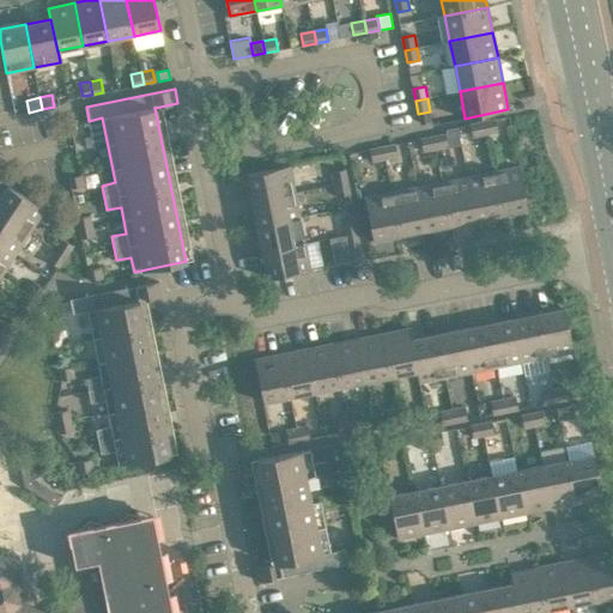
[(430,111),(418,114),(420,125),(432,122),(430,111)]
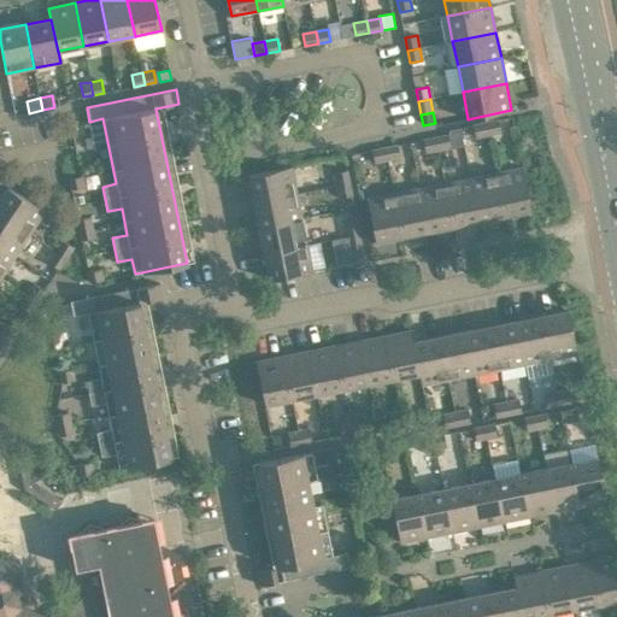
[(501,133),(499,121),(486,123),(488,135),(501,133)]
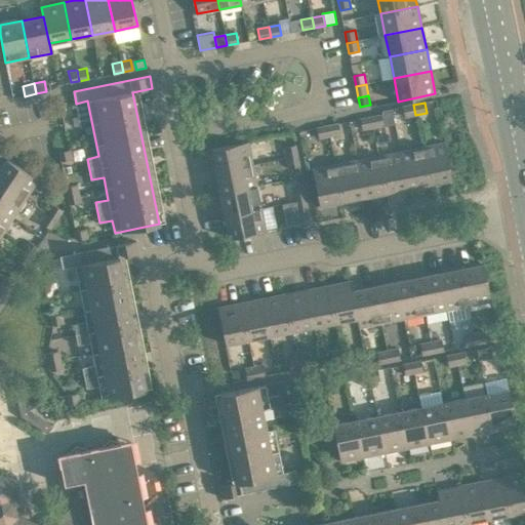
[(403,107),(405,117),(415,115),(413,105),(403,107)]
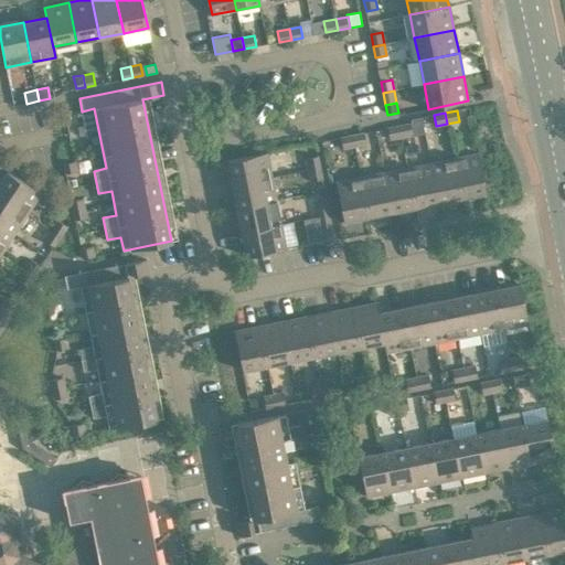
[(412,119),(411,124),(413,135),(425,132),(423,121),(422,117),(412,119)]
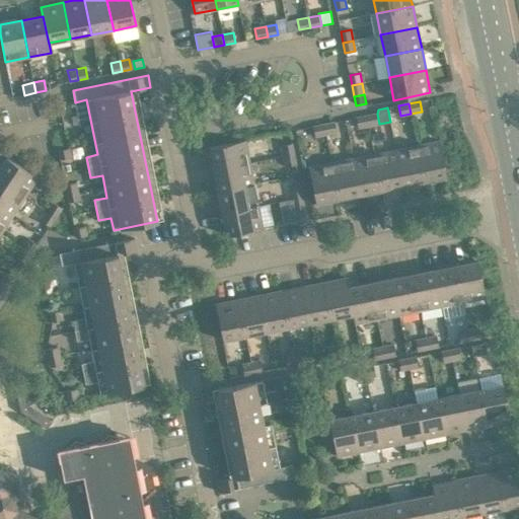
[(377,114),(367,116),(369,126),(379,124),(377,114)]
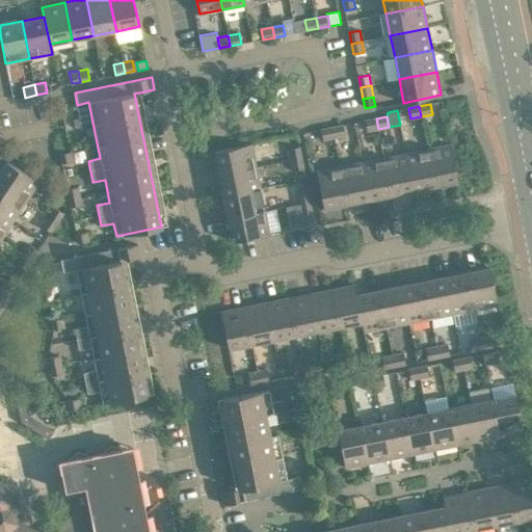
[(365,121),(367,131),(378,129),(376,118),(365,121)]
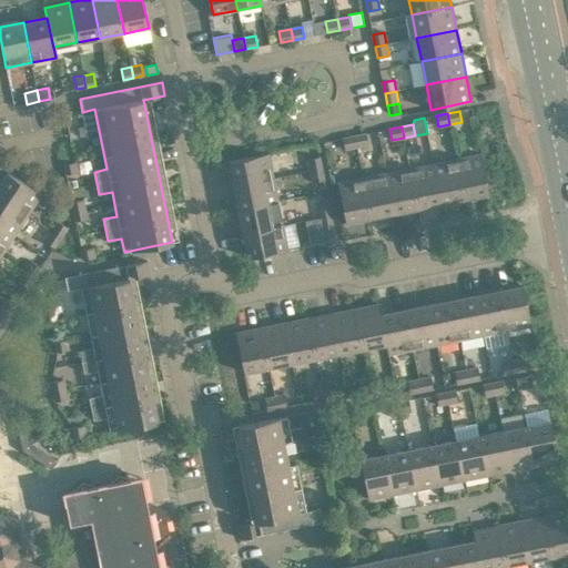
[(367,144),(365,133),(354,137),(356,146),(367,144)]
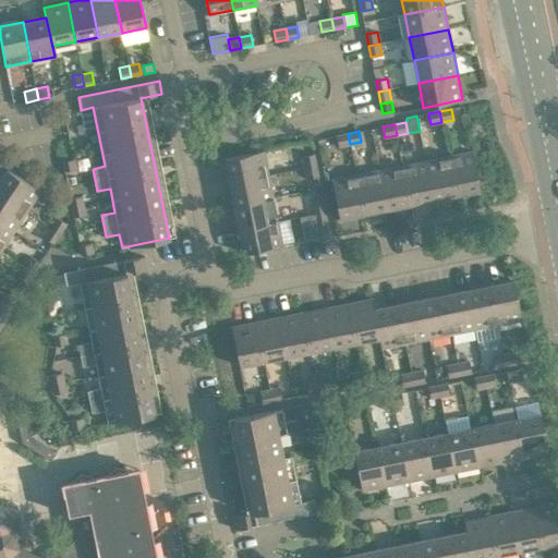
[(337,136),(339,147),(350,144),(348,134),(337,136)]
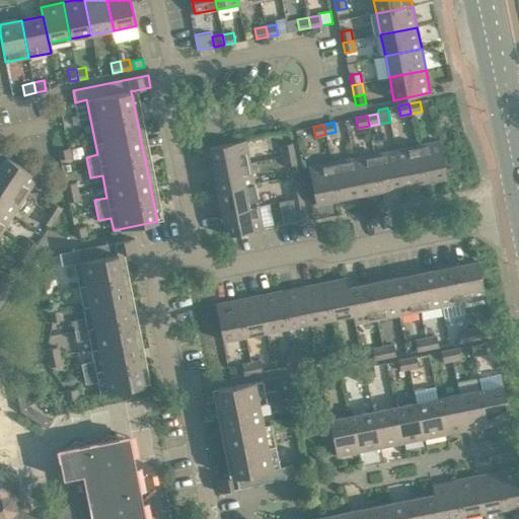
[(245,140),(209,147),(214,169),(249,162),(245,140)]
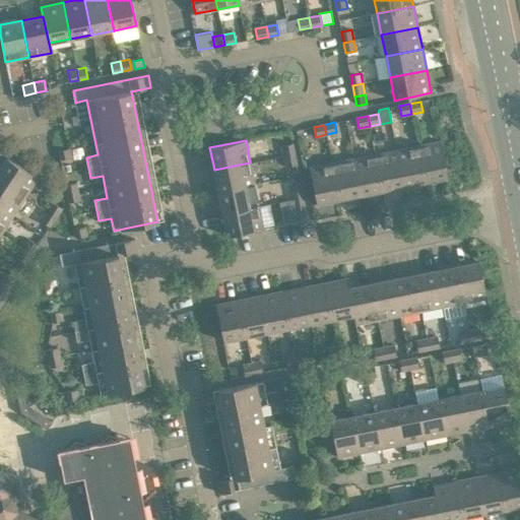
[(448,178),(441,141),(418,145),(426,182),(448,178)]
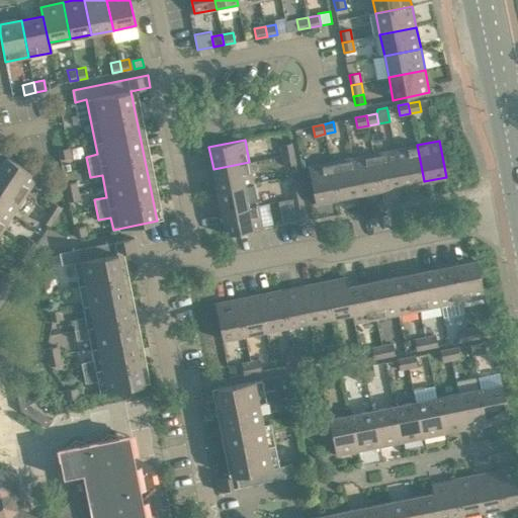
[(291,143),(281,145),(283,156),(293,154),(291,143)]
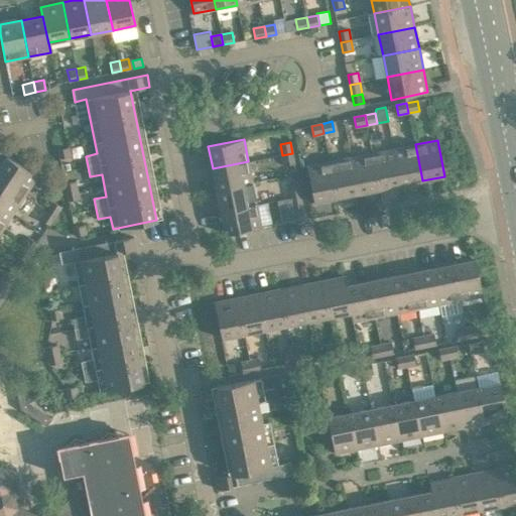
[(393,148),(401,184),(422,180),(415,144),(393,148)]
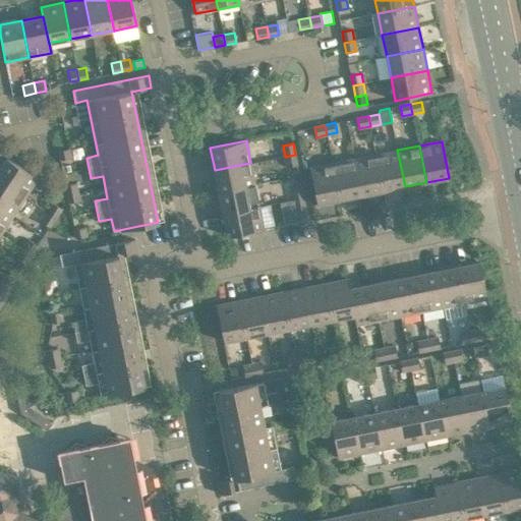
[(71,158),(69,149),(59,151),(61,160),(71,158)]
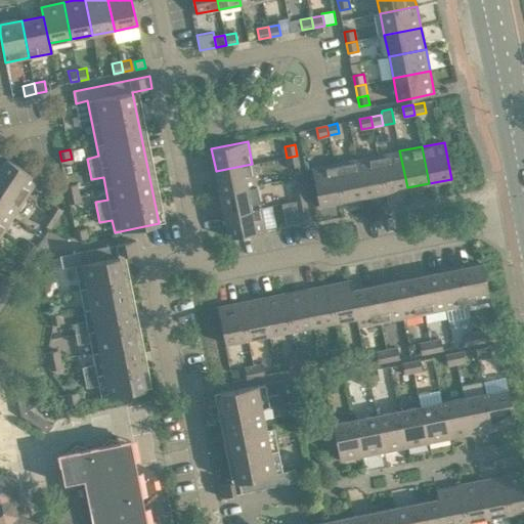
[(378,156),(385,191),(407,187),(399,150),(378,156)]
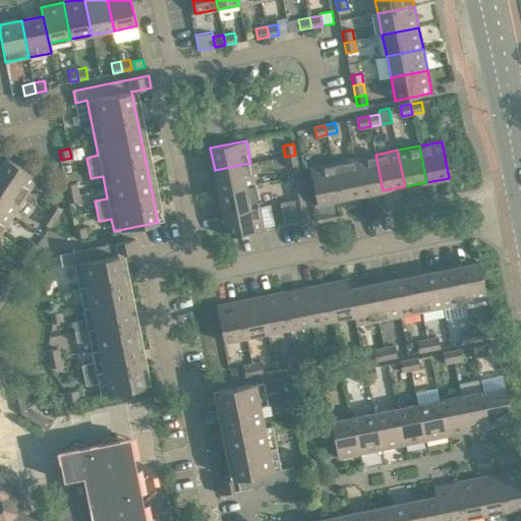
[(287,167),(297,165),(295,155),(285,157),(287,167)]
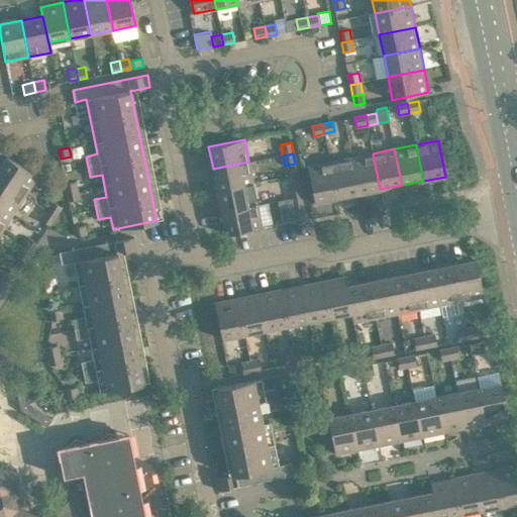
[(351,158),(358,194),(380,189),(373,153),(351,158)]
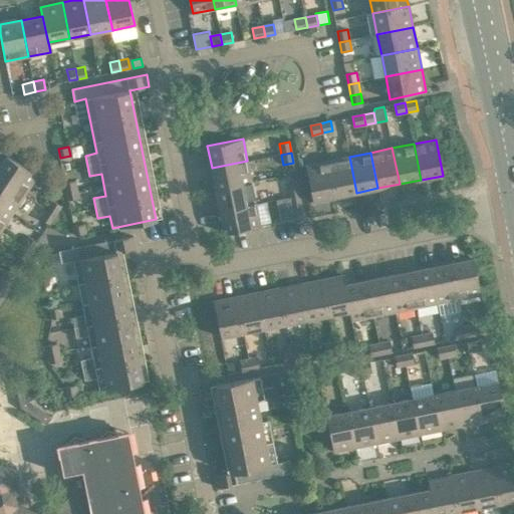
[(37,176),(7,156),(0,165),(0,178),(25,195),(37,176)]
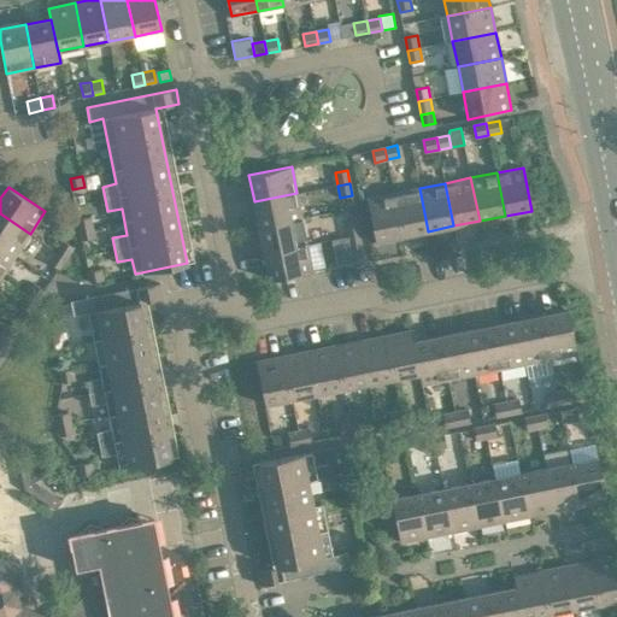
[(394,193),(403,236),(428,231),(419,188),(394,193)]
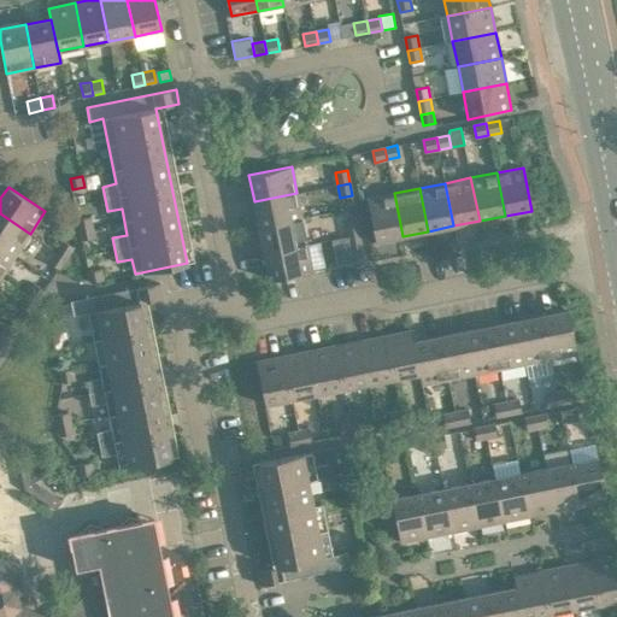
[(297,193),(254,201),(259,228),(303,218),(297,193)]
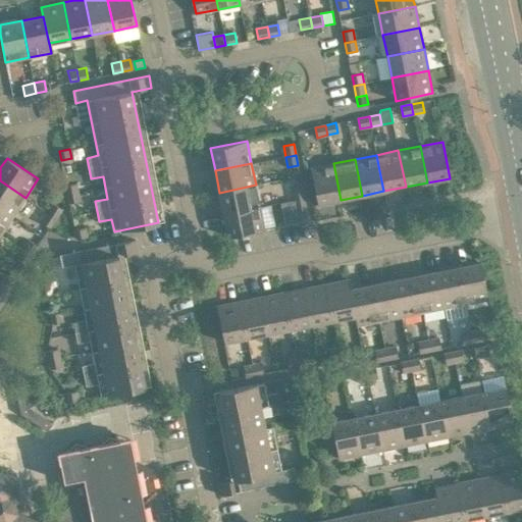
[(310,168),(318,204),(341,200),(333,163),(310,168)]
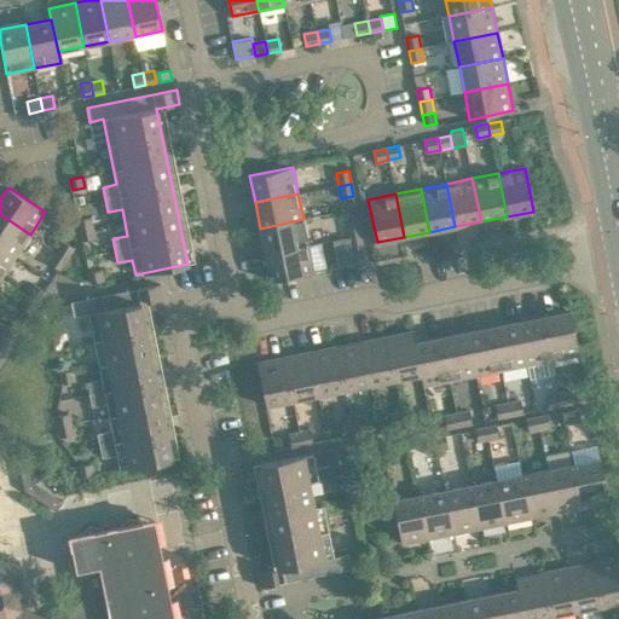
[(30,235),(0,214),(0,246),(16,256),(30,235)]
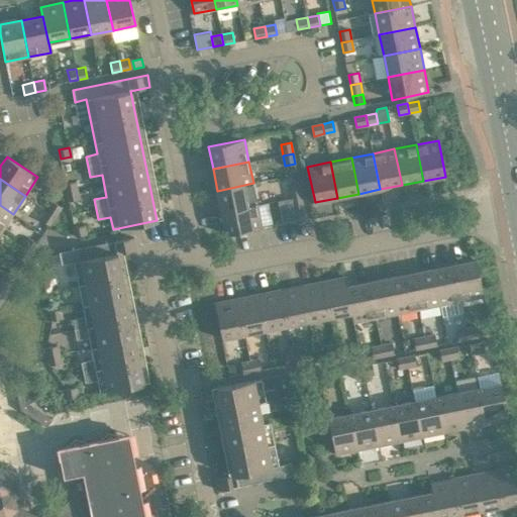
[(76,182),(66,184),(68,193),(78,191),(76,182)]
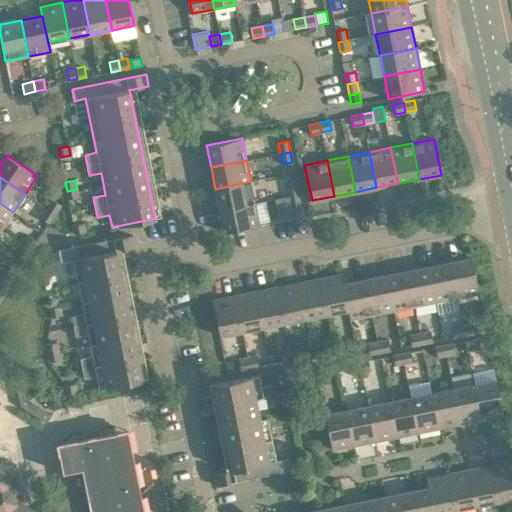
[(251,181),(215,189),(219,210),(255,203),(251,181)]
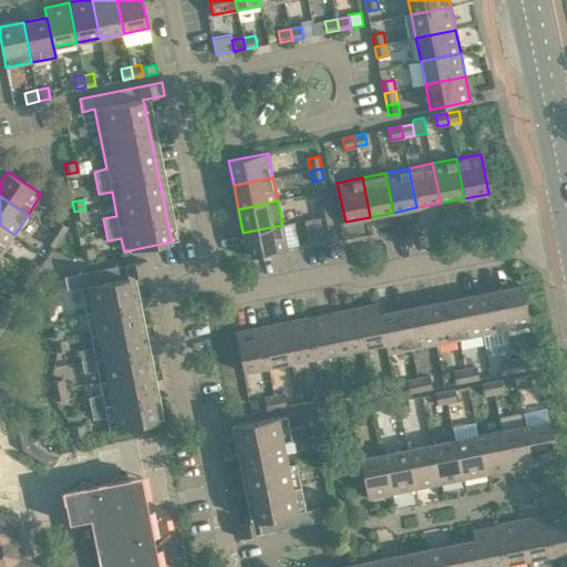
[(328,203),(317,205),(319,217),(330,215),(328,203)]
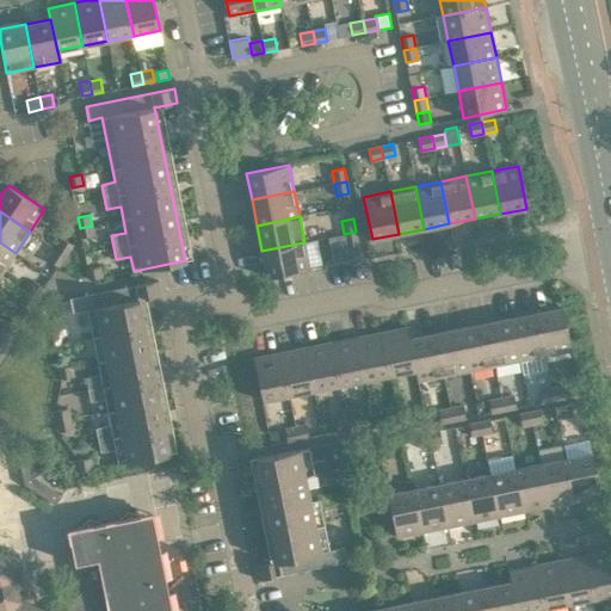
[(81,238),(93,235),(92,226),(80,228),(81,238)]
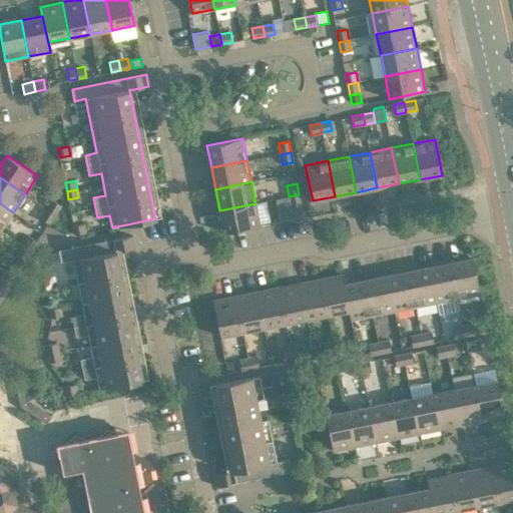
[(291,206),(301,204),(299,194),(289,196),(291,206)]
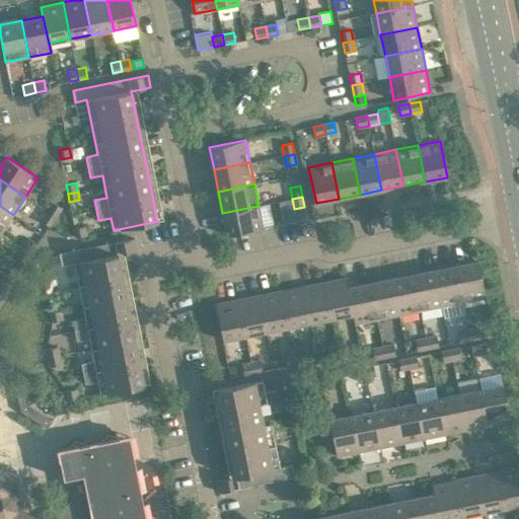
[(292,199),(278,202),(282,224),(307,219),(304,207),(294,209),(292,199)]
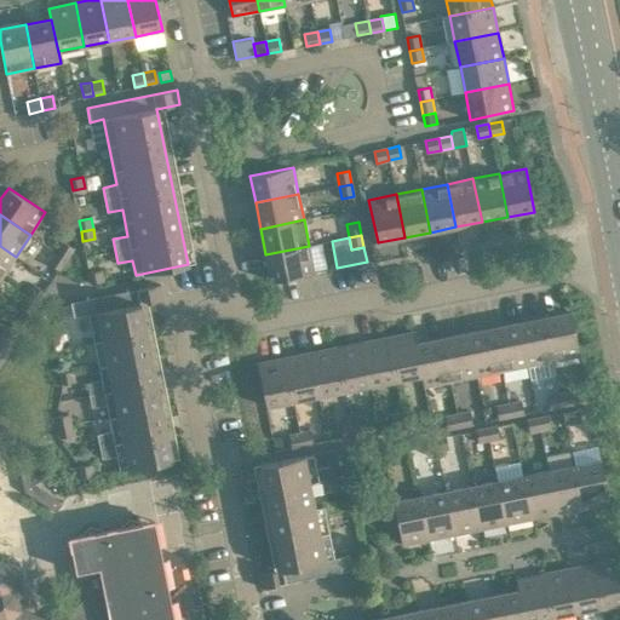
[(73,248),(63,242),(56,252),(65,259),(73,248)]
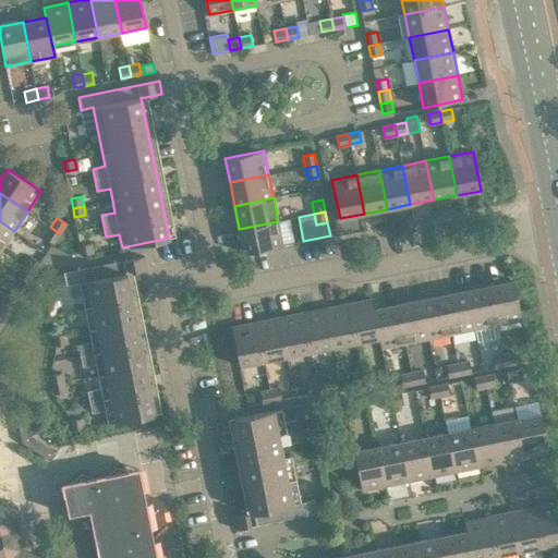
[(14,231),(0,221),(0,250),(1,251),(14,231)]
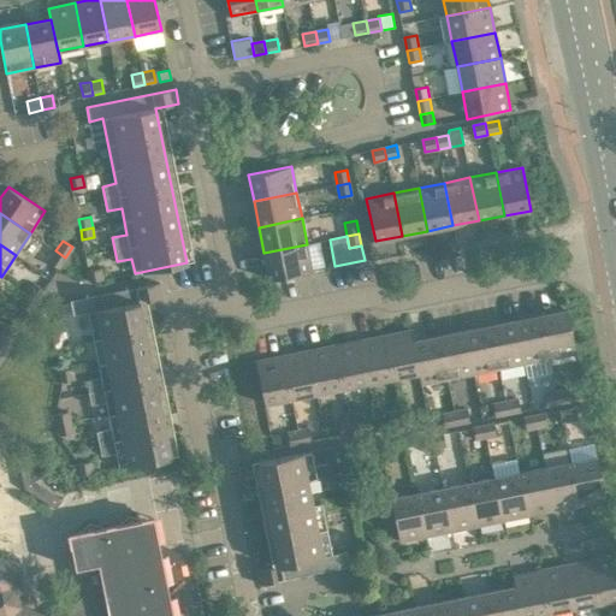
[(270,279),(312,271),(307,244),(264,253),(270,279)]
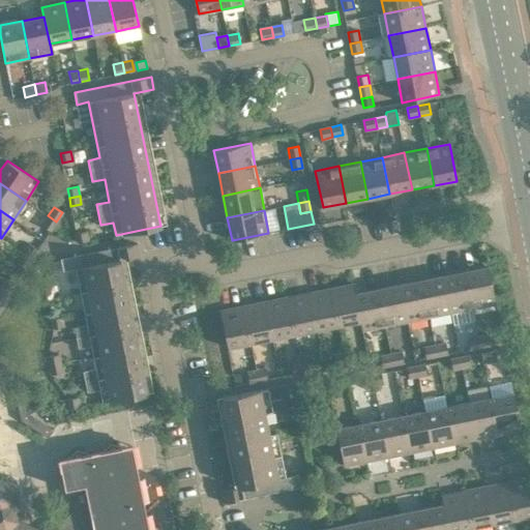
[(41,225),(50,231),(56,222),(48,215),(41,225)]
